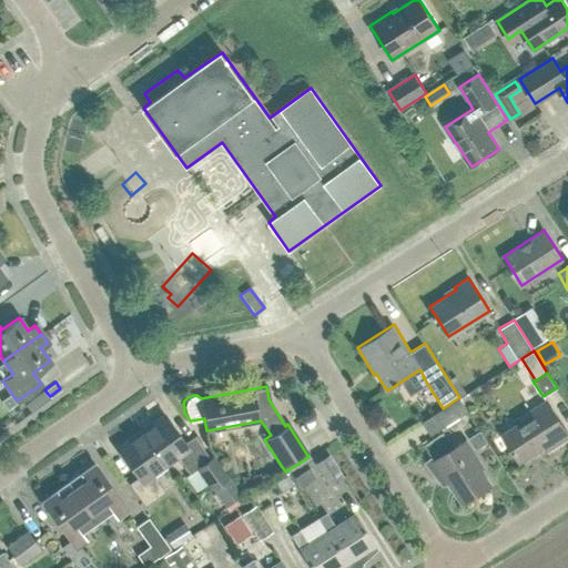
[(24,404),(29,411),(50,396),(44,389),(24,404)]
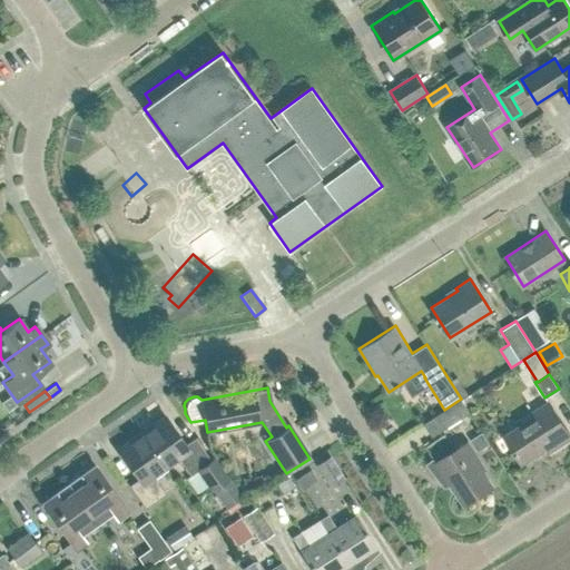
[(469,412),(461,399),(444,410),(423,422),(432,435),(469,412)]
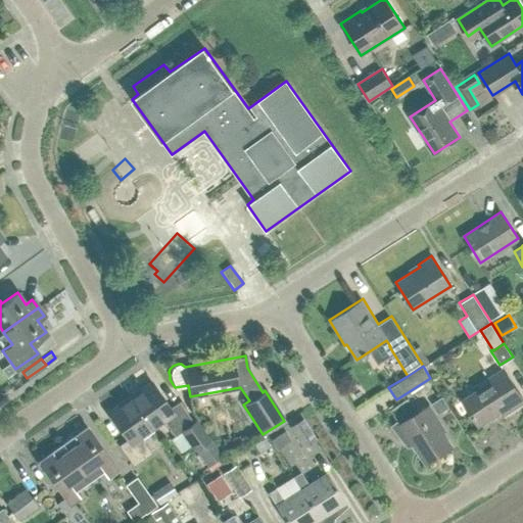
[(509,410),(522,400),(522,398),(503,368),(487,378),(490,381),(462,399),(478,425),(507,407),(509,410)]
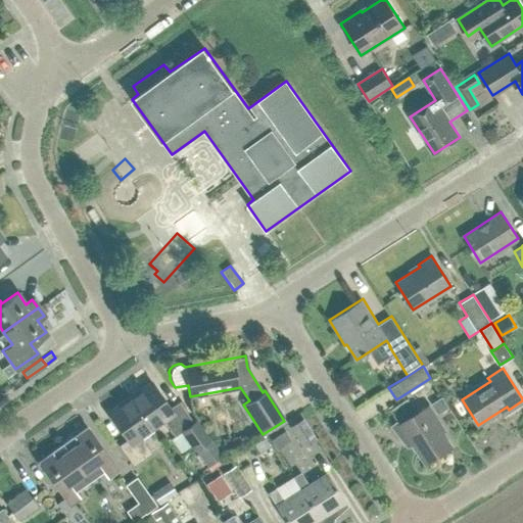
[(150,381),(129,396),(151,428),(162,420),(174,435),(179,432),(189,445),(192,450),(194,448),(209,438),(196,420),(192,422),(178,401),(169,408),(150,381)]
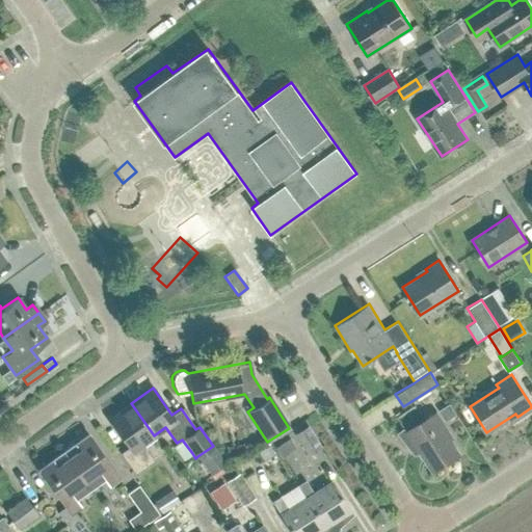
[(134,473),(153,459),(141,444),(154,435),(131,403),(109,419),(128,446),(120,452),(134,473)]
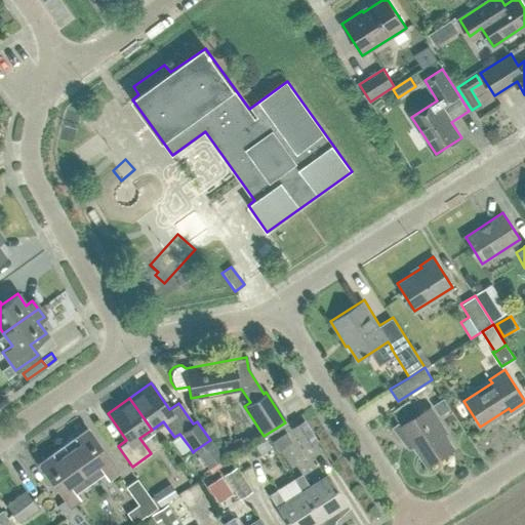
[(430,406),(399,427),(397,422),(391,426),(406,449),(411,446),(425,467),(453,448),(444,433),(446,432),(430,406)]
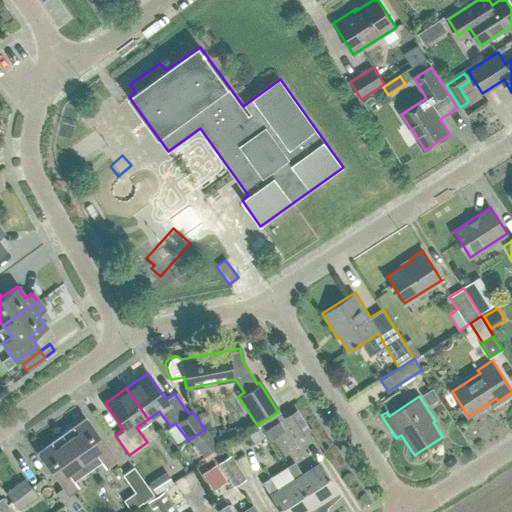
[(308,430),(302,420),(295,409),(282,417),(295,439),(308,430)]
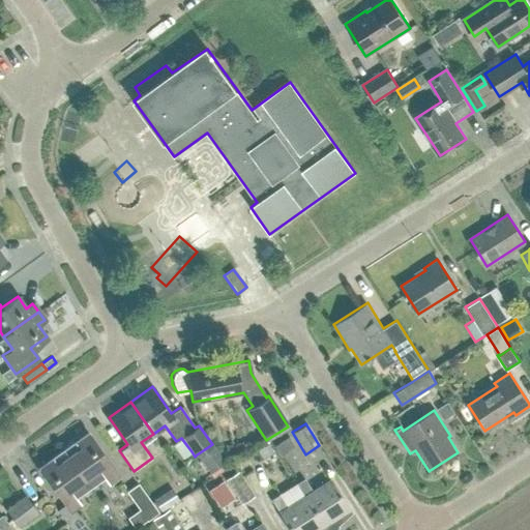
[(87,433),(63,449),(88,486),(102,475),(108,482),(118,476),(87,433)]
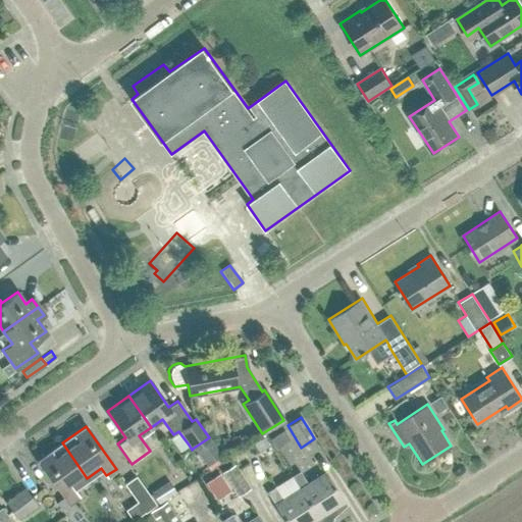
[(267,439),(274,450),(289,440),(281,430),(267,439)]
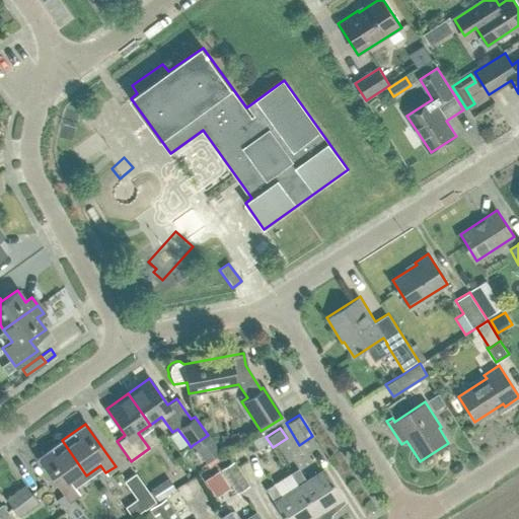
[(261,435),(248,442),(253,450),(266,443),(261,435)]
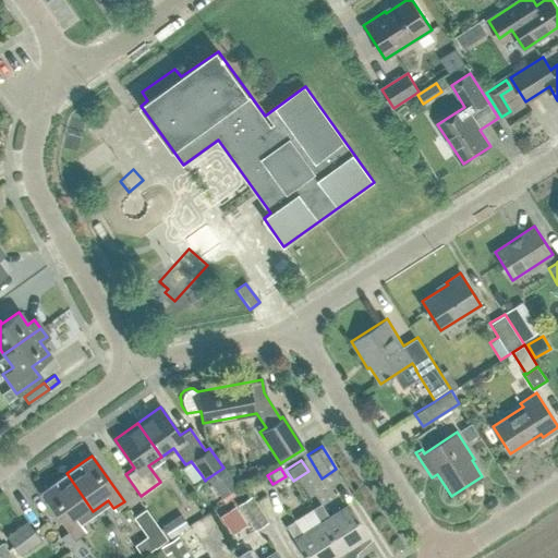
[(93,511),(67,473),(40,492),(68,530),(60,536),(76,557),(94,557),(76,535),(84,530),(77,522),(93,511)]
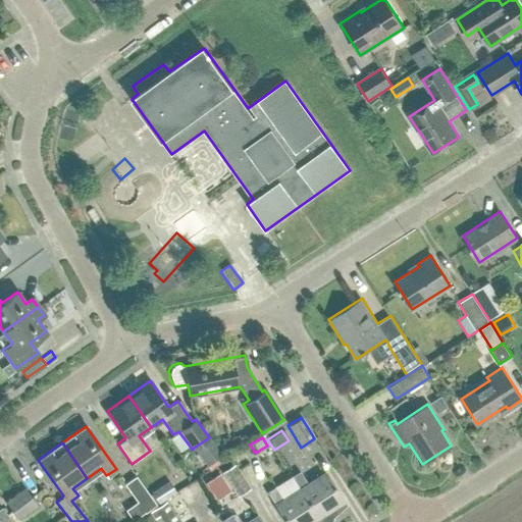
[(248,488),(237,471),(232,464),(219,472),(236,497),(248,488)]
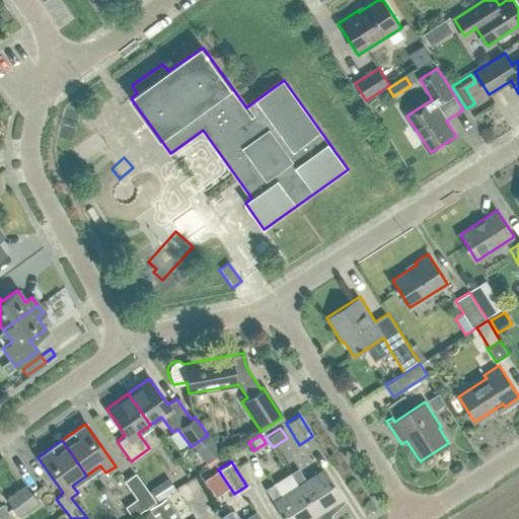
[(343,501),(322,469),(304,480),(297,467),(289,472),(297,486),(317,518),(324,518),(328,515),(327,514),(343,501)]
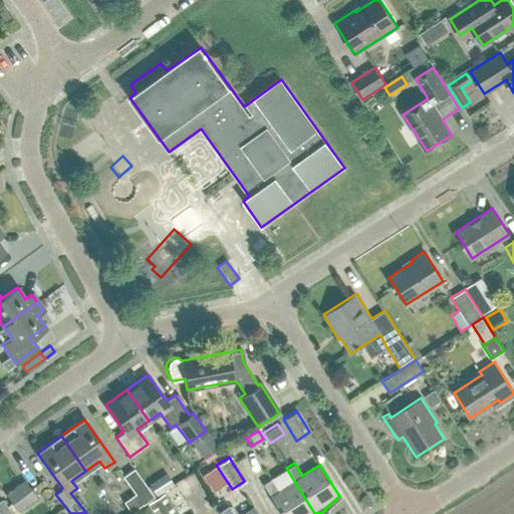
[(201,476),(211,493),(226,484),(215,467),(201,476)]
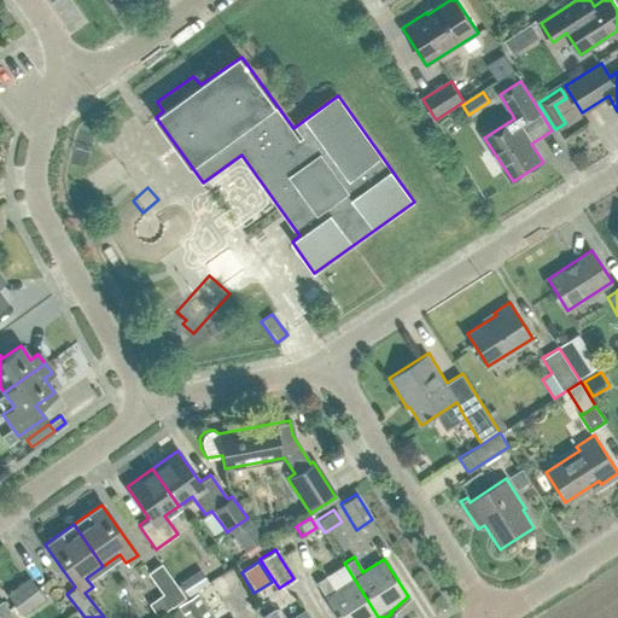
[(184,596),(174,583),(161,563),(147,572),(170,606),(184,596)]
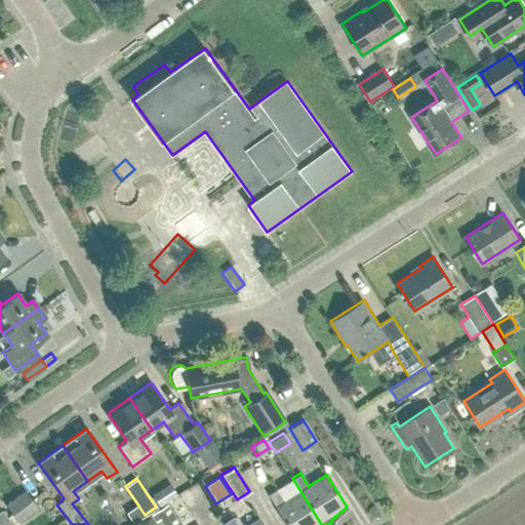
[(150,494),(157,507),(175,495),(167,484),(150,494)]
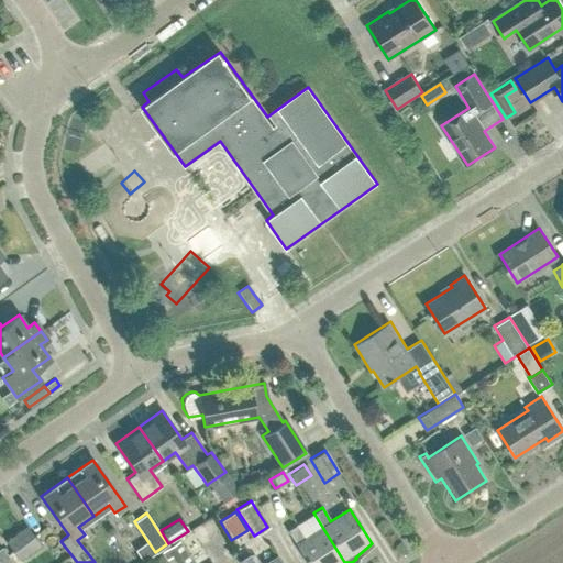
[(208,562),(210,562),(201,549),(212,541),(201,525),(178,539),(194,562),(208,562)]
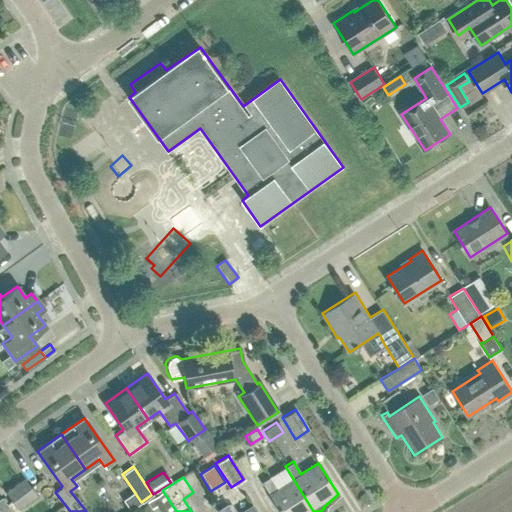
[(268,477),(261,482),(279,511),(313,511),(311,507),(293,479),(276,489),(268,477)]
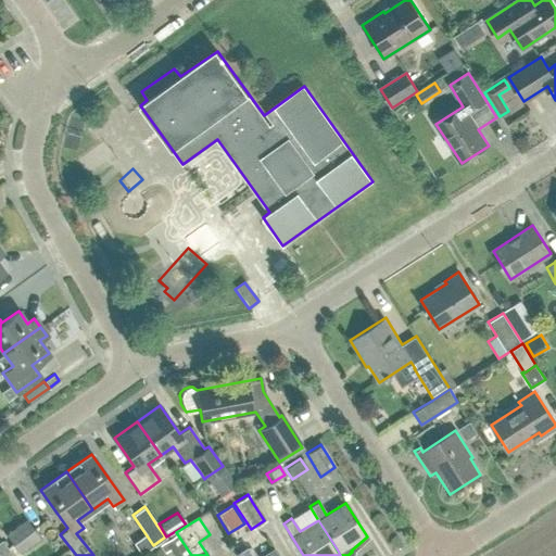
[(12,543),(33,528),(26,519),(5,534),(12,543)]
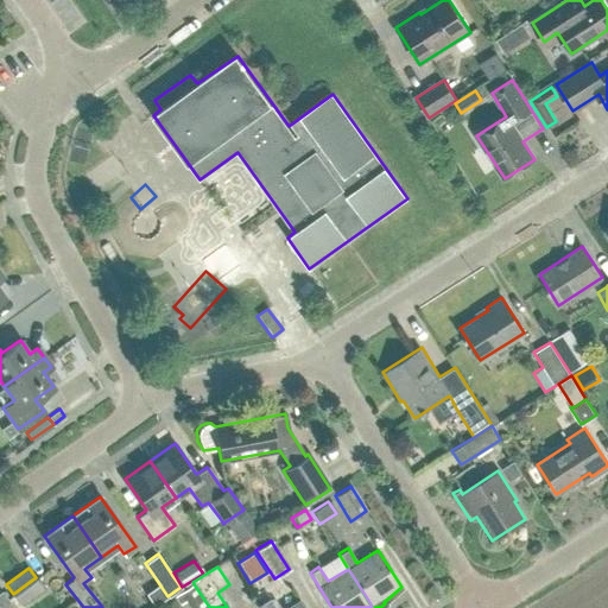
[(43,587),(36,577),(13,594),(20,605),(43,587)]
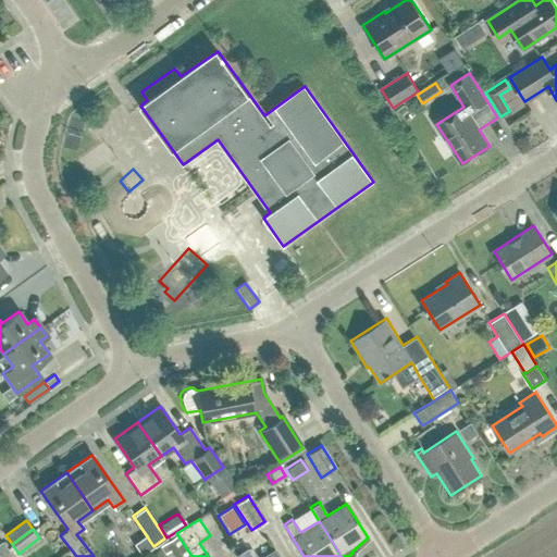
[(190,556),(181,541),(177,534),(158,546),(162,553),(168,549),(172,556),(190,556)]
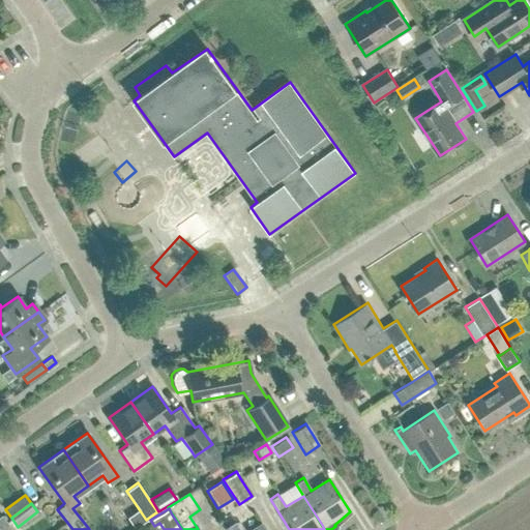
[(27,529),(49,529),(41,520),(27,529)]
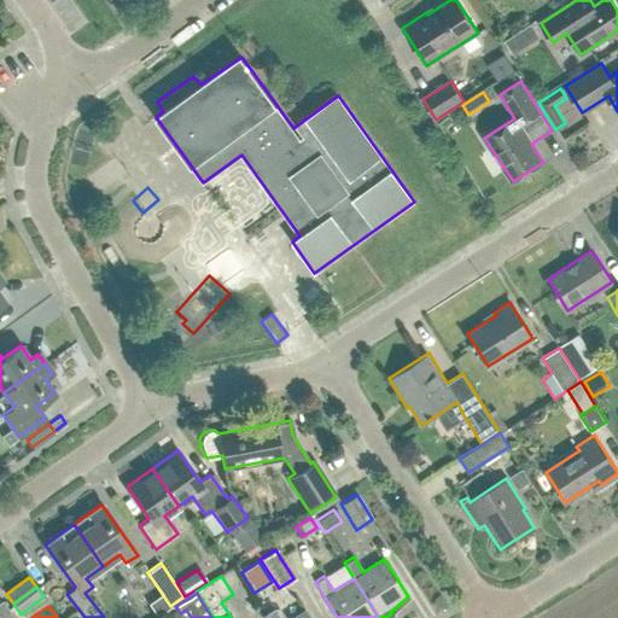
[(279,617),(273,607),(263,613),(266,617),(309,617),(303,610),(289,617),(279,617)]
